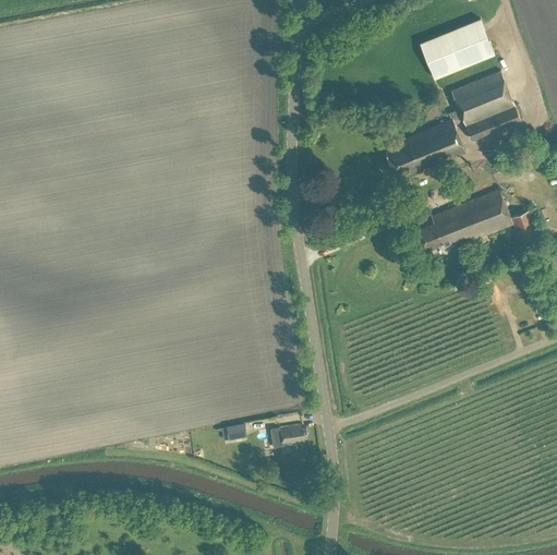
[(419,44),(434,81),(494,57),(480,20),(419,44)]
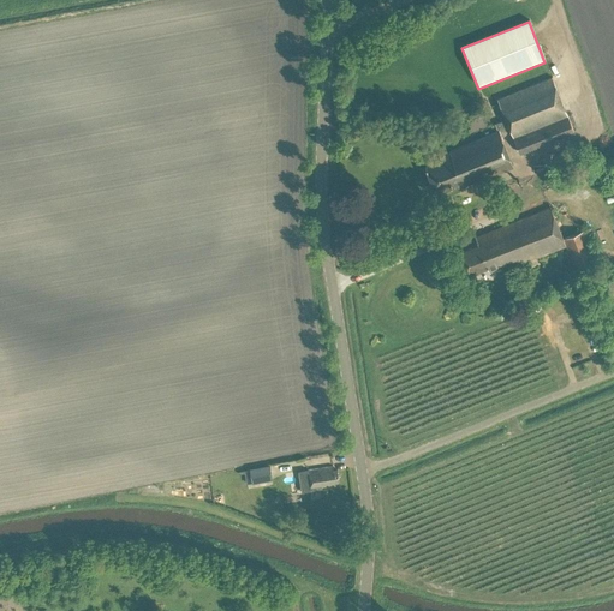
[(519,156),(574,135),(552,81),(498,102),(519,156)]
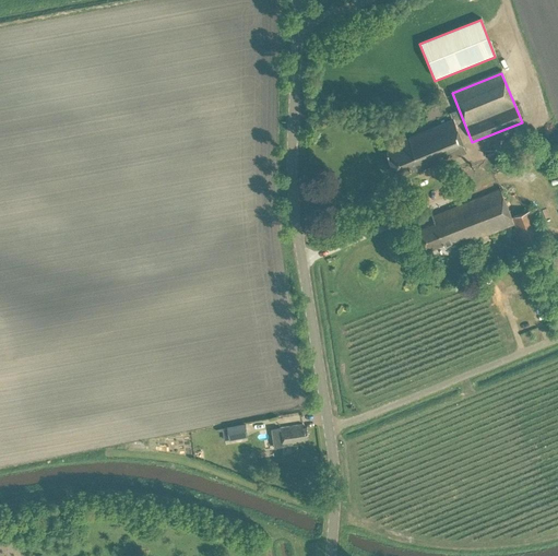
[(466,155),(453,121),(407,140),(408,142),(398,146),(399,149),(386,154),(395,178),(408,173),(410,175),(423,169),(424,173),(425,172),(466,155)]
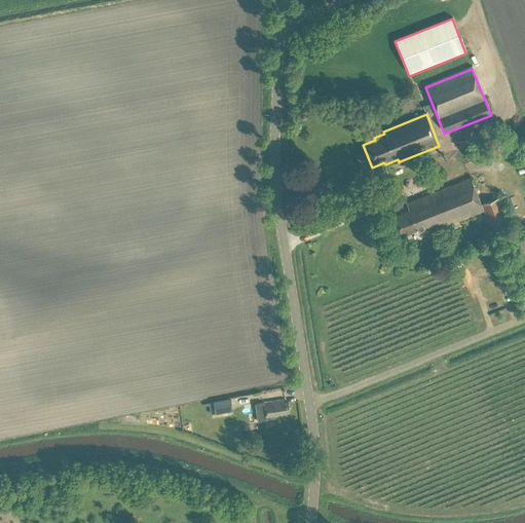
[(481,207),(470,180),(406,206),(408,212),(392,218),(401,237),(416,231),(417,234),(426,230),(427,233),(435,230),(435,231),(483,213),(491,233),(511,226),(499,199),(481,207)]
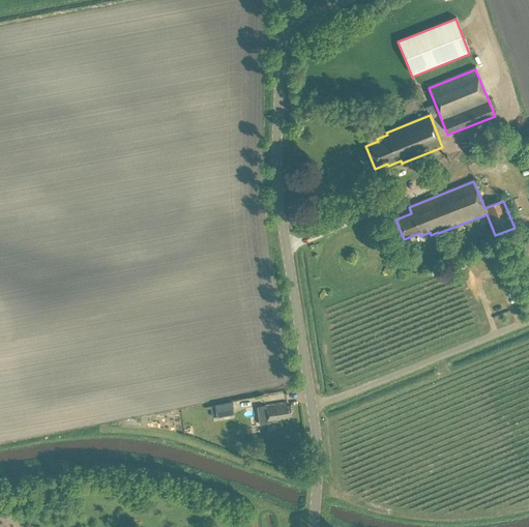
[(264,408),(257,409),(259,427),(267,426),(288,422),(288,418),(291,418),(290,408),(286,408),(286,404),(264,408)]
